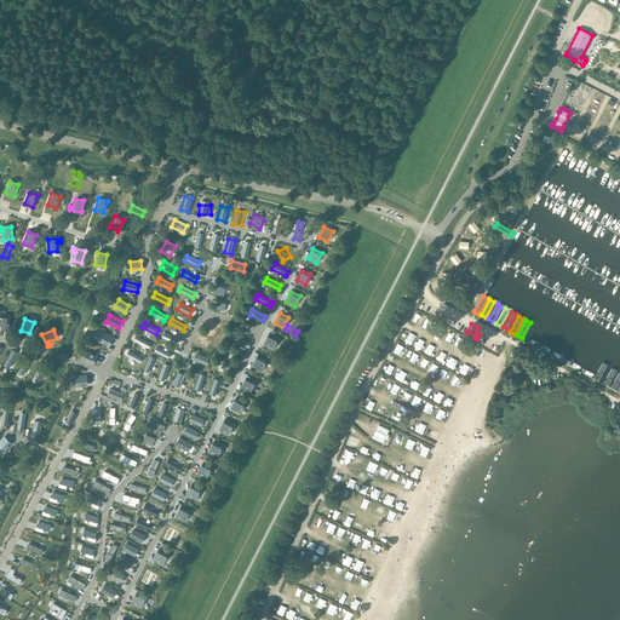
[(165,333),(162,338),(176,344),(178,339),(165,333)]
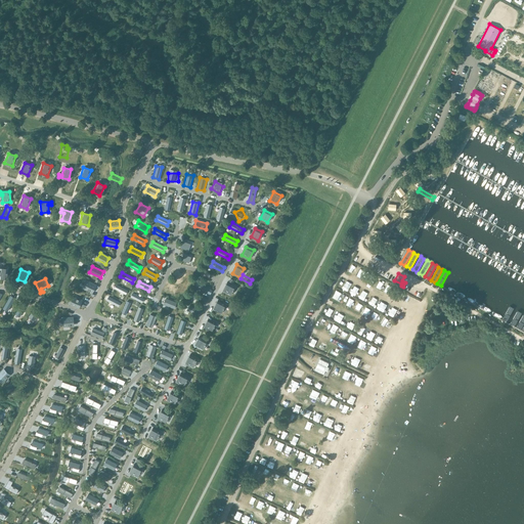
[(227,282),(222,292),(230,295),(234,287),(227,282)]
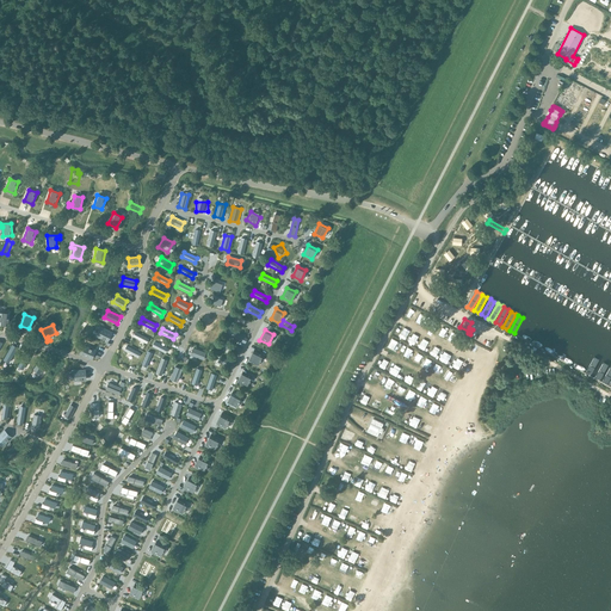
[(234,331),(230,337),(245,344),(248,339),(234,331)]
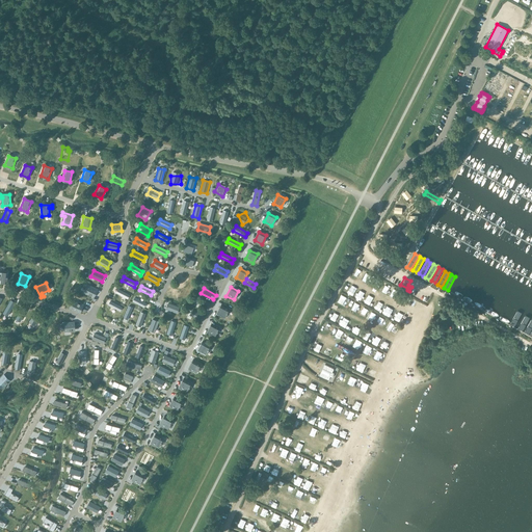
[(118,289),(116,293),(128,299),(130,295),(118,289)]
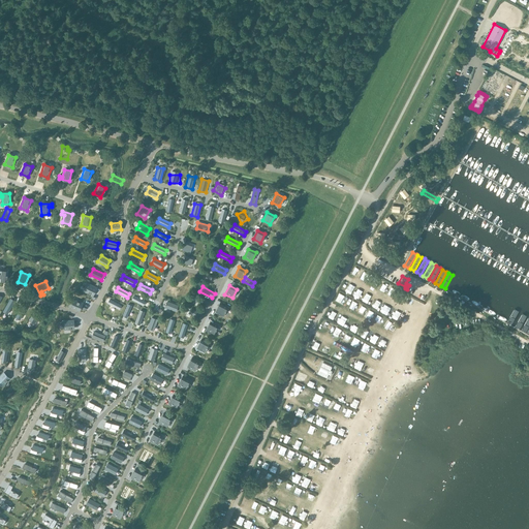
[(134,296),(132,300),(144,306),(146,302),(134,296)]
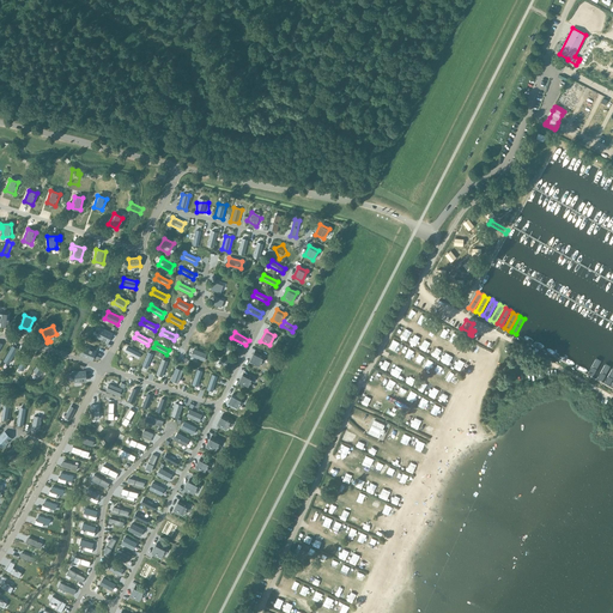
[(230,344),(228,349),(241,356),(243,351),(230,344)]
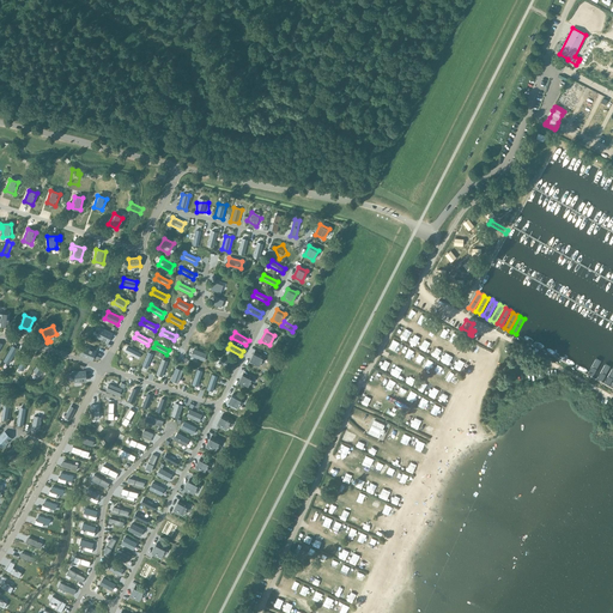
[(12,346),(4,362),(8,364),(18,350),(12,346)]
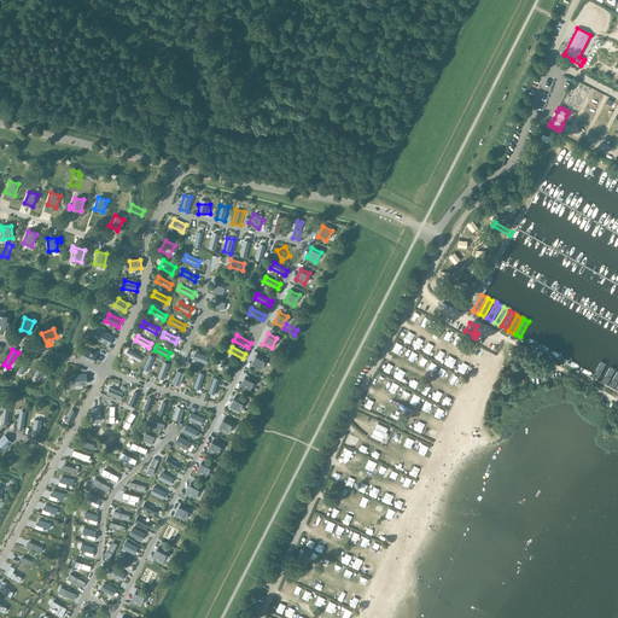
[(94,355),(85,350),(81,357),(91,362),(94,355)]
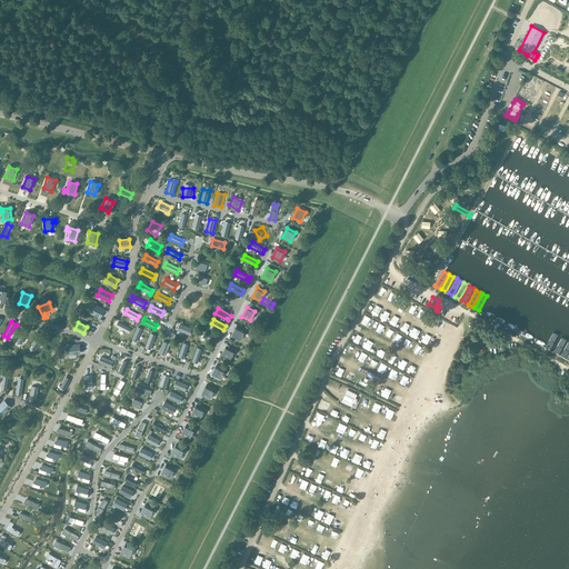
[(118,322),(116,327),(129,333),(131,329),(118,322)]
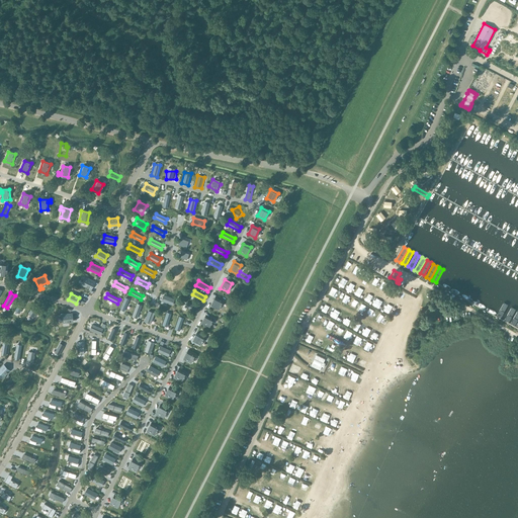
[(173,306),(175,299),(164,295),(162,301),(173,306)]
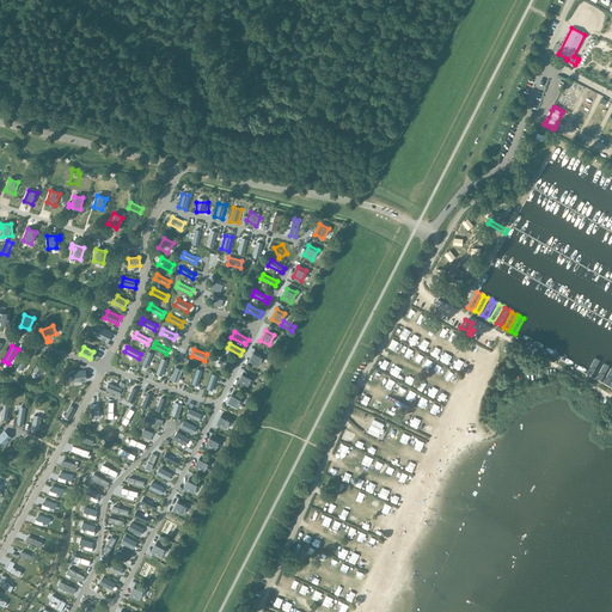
[(417,361),(422,353),(416,349),(411,357),(417,361)]
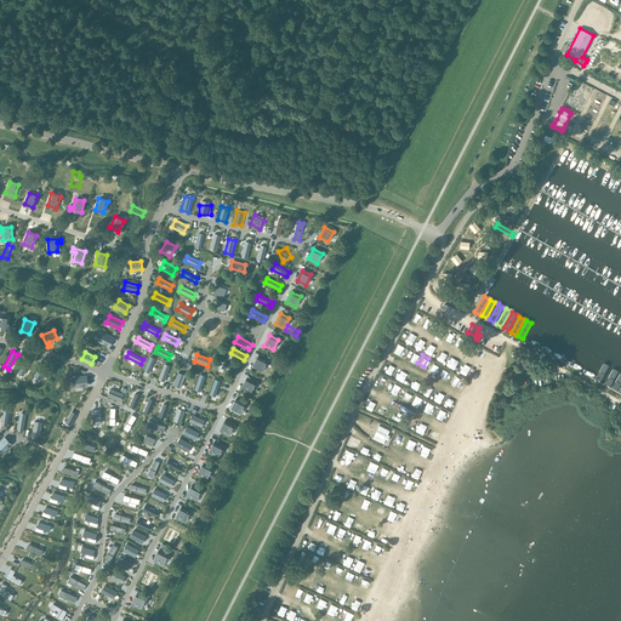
[(27,357),(18,372),(24,376),(33,360),(27,357)]
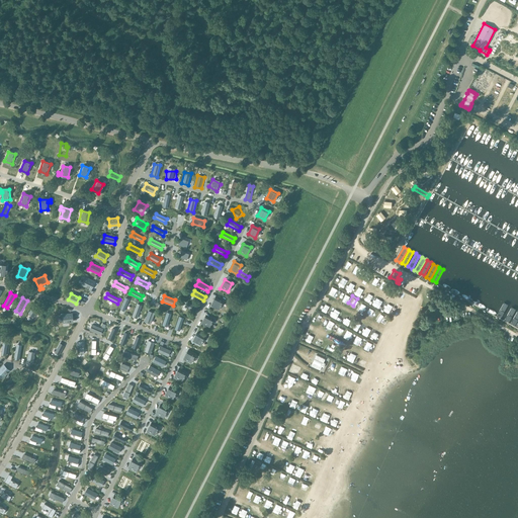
[(125,297),(120,310),(124,312),(130,299),(125,297)]
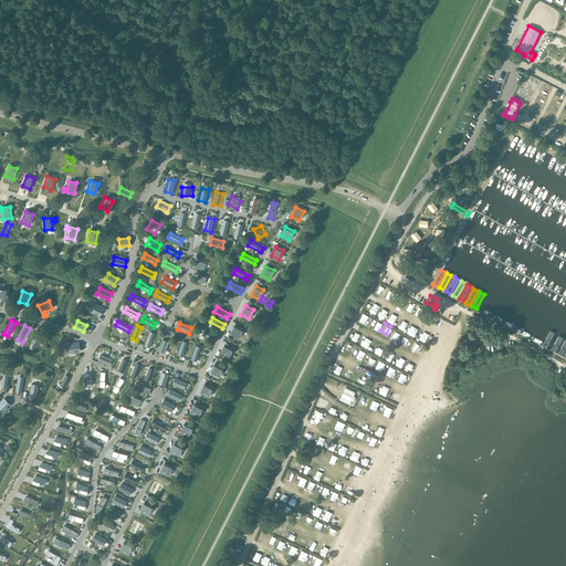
[(236,325),(230,334),(239,338),(243,329),(236,325)]
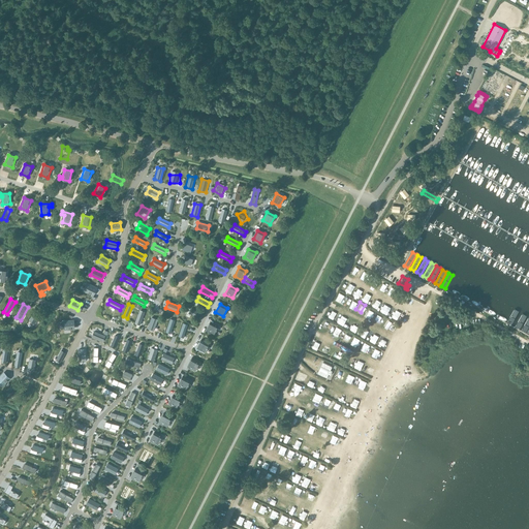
[(32,316),(39,320),(43,312),(37,308),(32,316)]
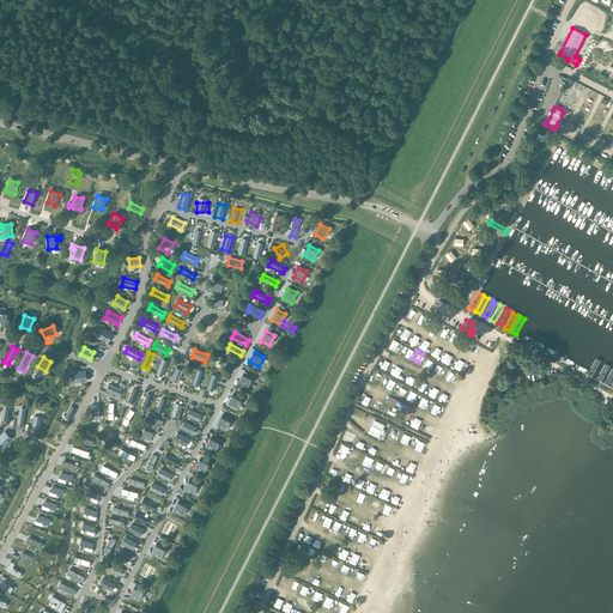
[(222,358),(219,363),(234,370),(236,365),(222,358)]
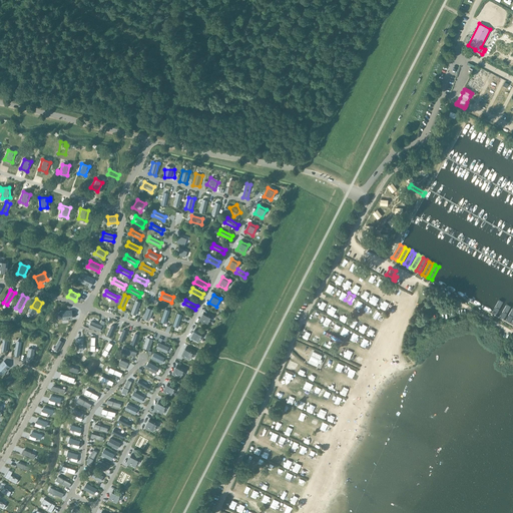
[(135,301),(131,314),(136,316),(137,313),(136,313),(140,303),(135,301)]
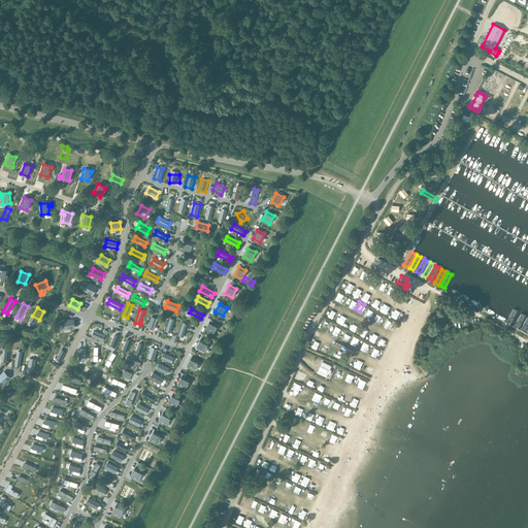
[(165,319),(169,311),(164,309),(161,316),(165,319)]
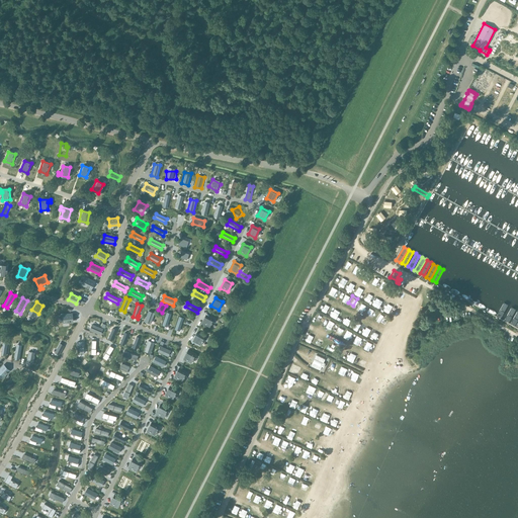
[(504,304),(497,317),(501,319),(508,306),(504,304)]
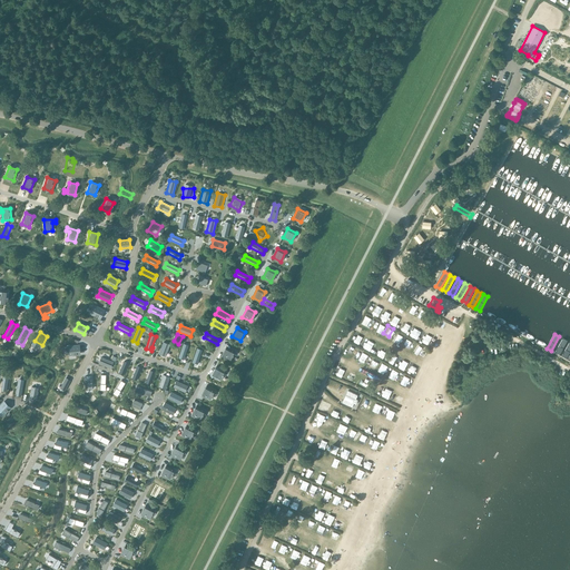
[(563,338),(556,353),(560,355),(568,341),(563,338)]
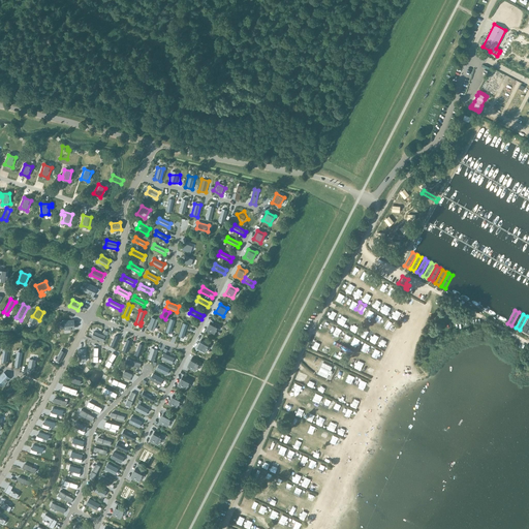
[(152,317),(148,329),(154,331),(158,320),(152,317)]
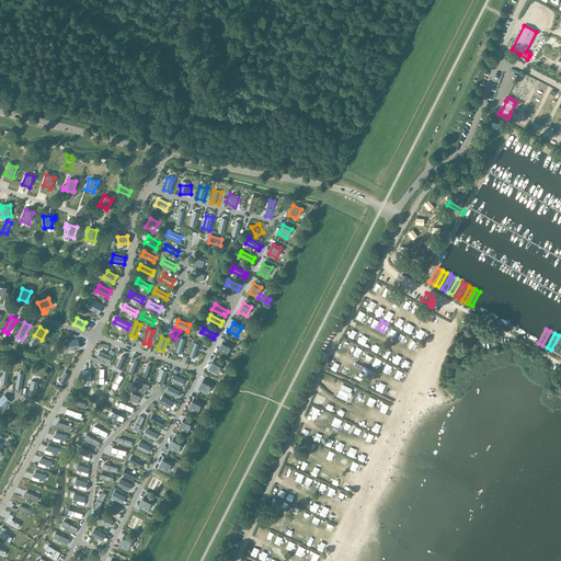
[(181,339),(175,352),(181,354),(185,340),(181,339)]
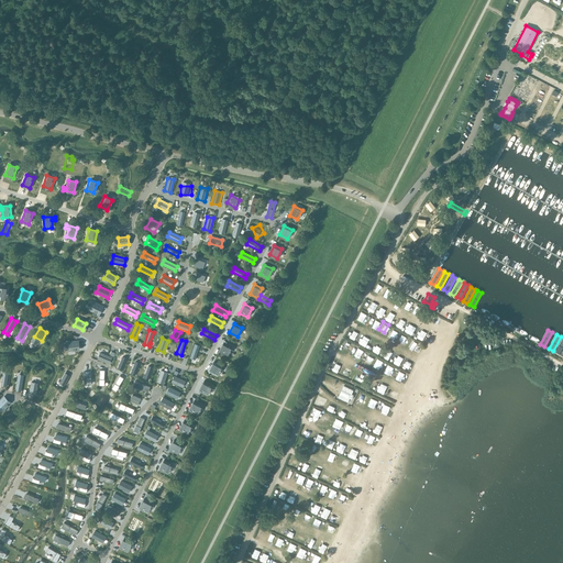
[(78,342),(67,343),(68,351),(78,350),(78,342)]
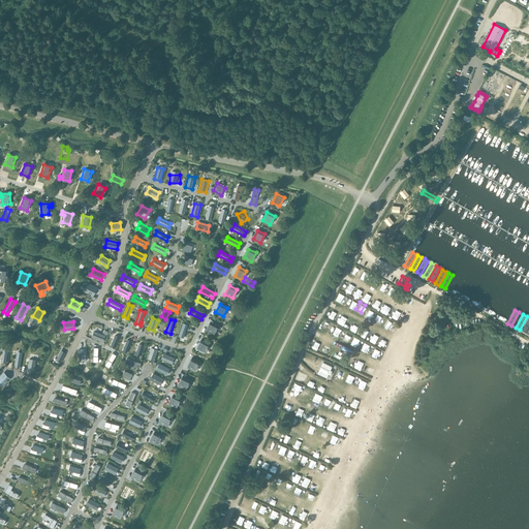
[(211,322),(206,331),(213,335),(218,325),(211,322)]
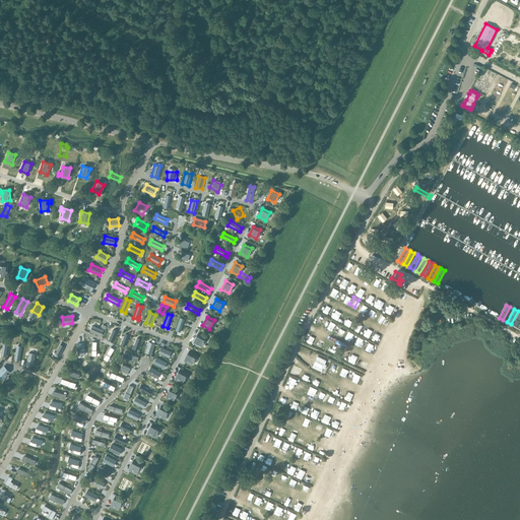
[(180,318),(176,331),(180,332),(185,319),(180,318)]
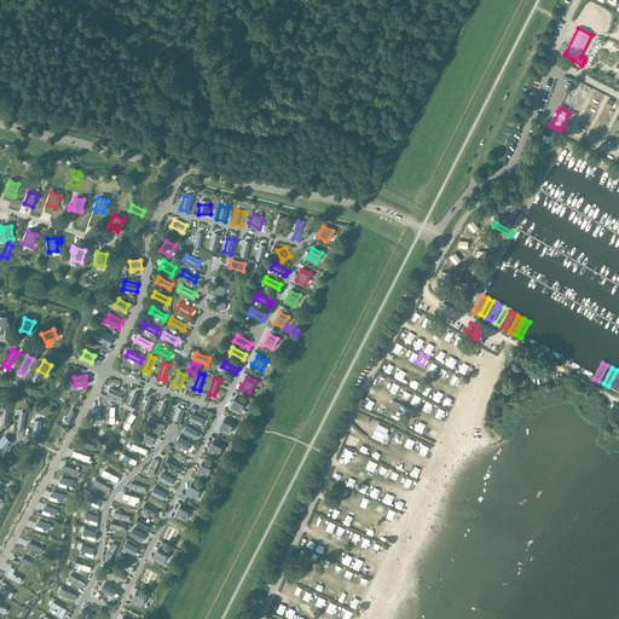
[(110,388),(108,395),(120,400),(123,393),(110,388)]
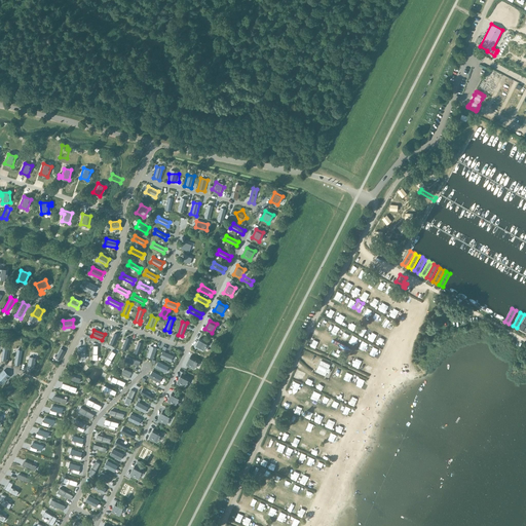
[(115,333),(110,344),(114,345),(119,334),(115,333)]
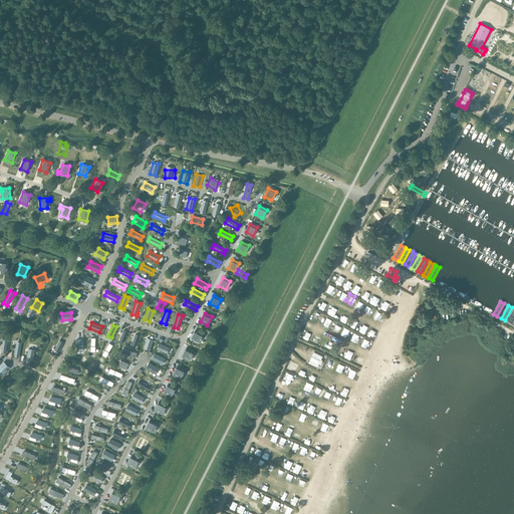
[(372,329),(369,334),(377,338),(379,332),(372,329)]
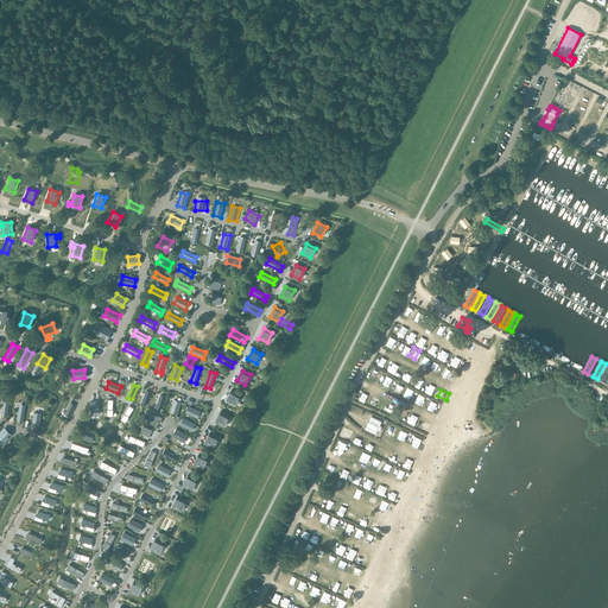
[(146,391),(141,404),(146,406),(151,392),(146,391)]
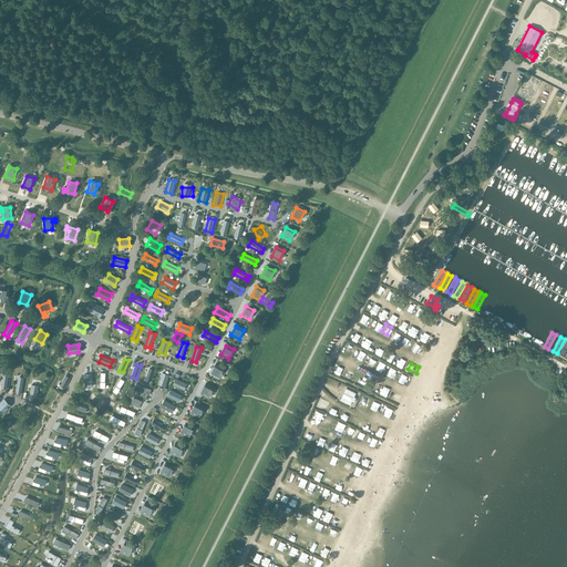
[(215,364),(210,374),(218,379),(224,369),(215,364)]
